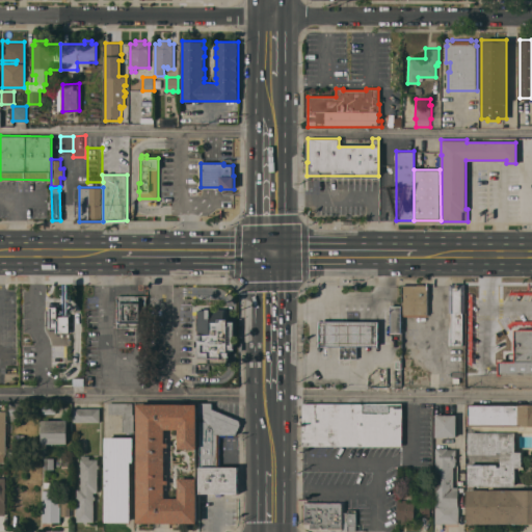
[(425,286),(428,286),(428,316),(403,316),(403,286),(405,286),(405,284),(414,284),(414,286),(418,286),(418,284),(425,284),(425,286)]
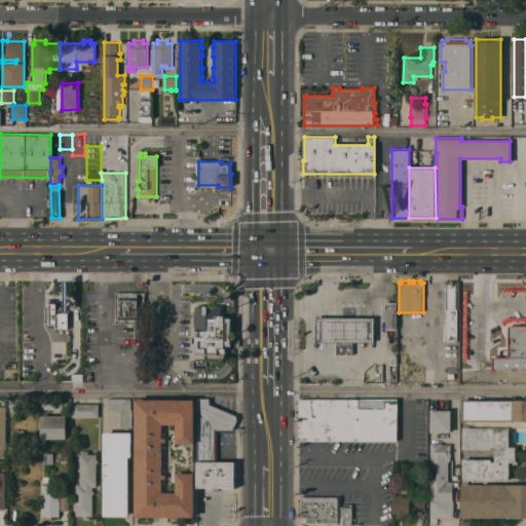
[(460,309),(457,309),(457,341),(444,340),(445,324),(446,324),(446,308),(444,308),(445,280),(460,280),(460,283),(460,309)]
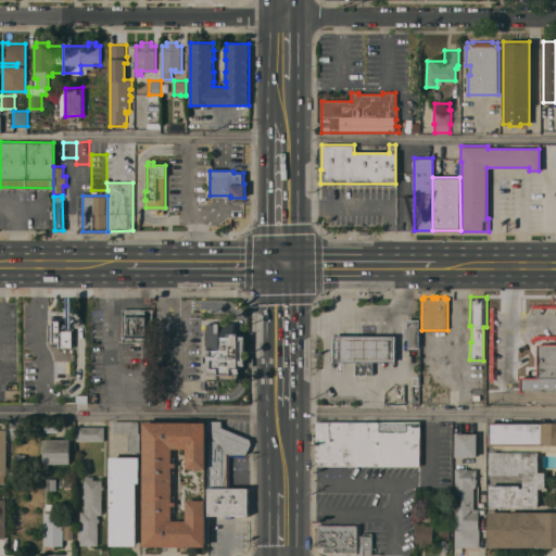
[(65,331),(65,367),(61,367),(61,380),(88,380),(88,299),(72,299),(72,331),(65,331)]
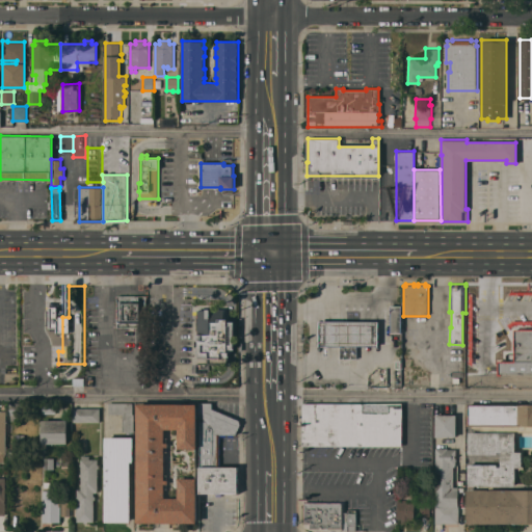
[(468,287),(484,287),(484,316),(479,315),(479,346),(467,346),(468,315),(468,287)]
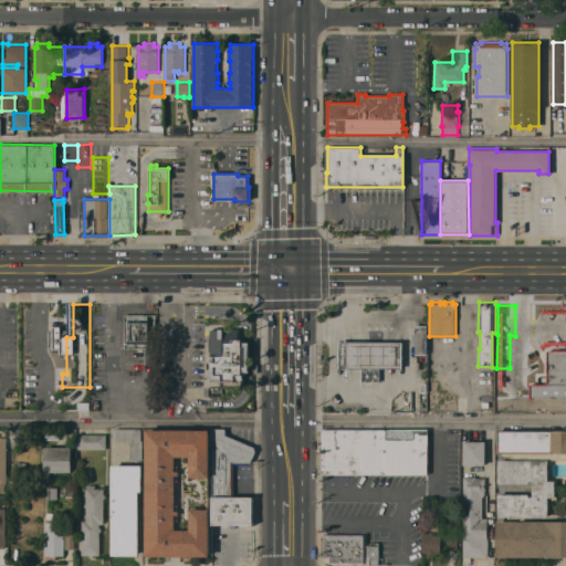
[(125,314),(156,314),(156,328),(148,328),(148,348),(125,348),(125,314)]
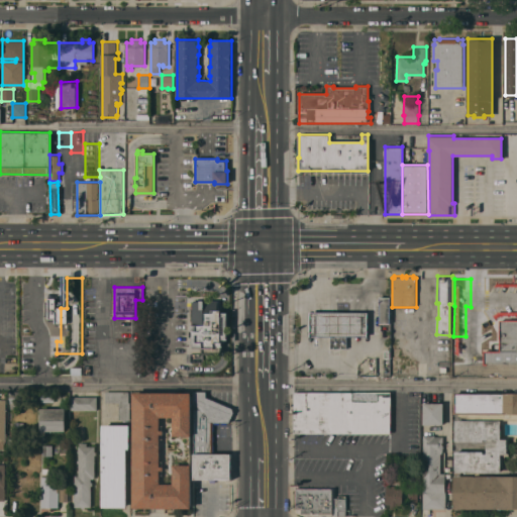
[(390,323),(380,323),(380,297),(391,297),(390,323)]
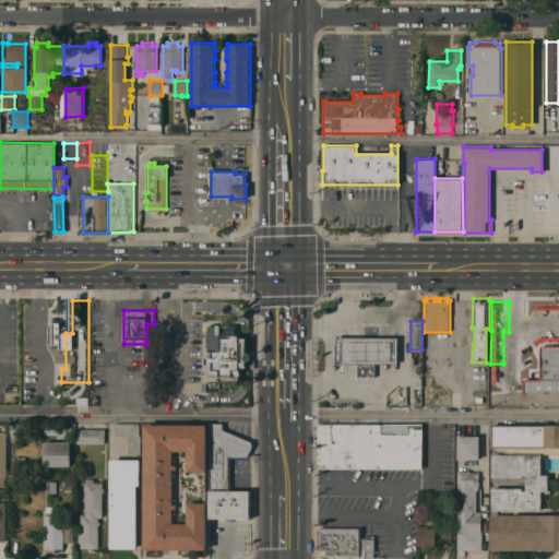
[(50,347),(71,347),(72,333),(59,333),(59,322),(50,322),(50,347)]
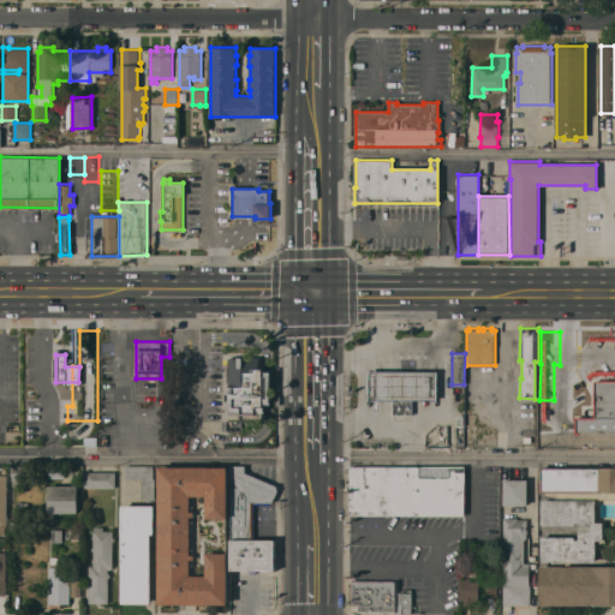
[(261,358),(261,368),(263,368),(263,371),(272,371),(270,402),(268,402),(268,407),(264,407),(264,421),(240,421),(240,413),(230,413),(230,393),(228,393),(230,375),(228,375),(228,368),(230,368),(230,358),(261,358)]
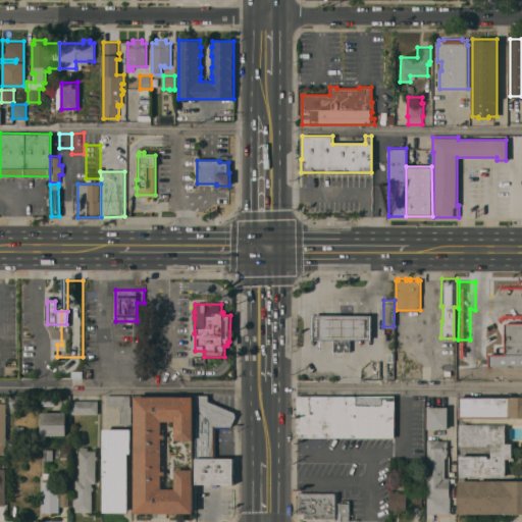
[(372,315),(372,340),(351,340),(351,352),(334,352),(334,338),(313,338),(313,314),(372,315)]
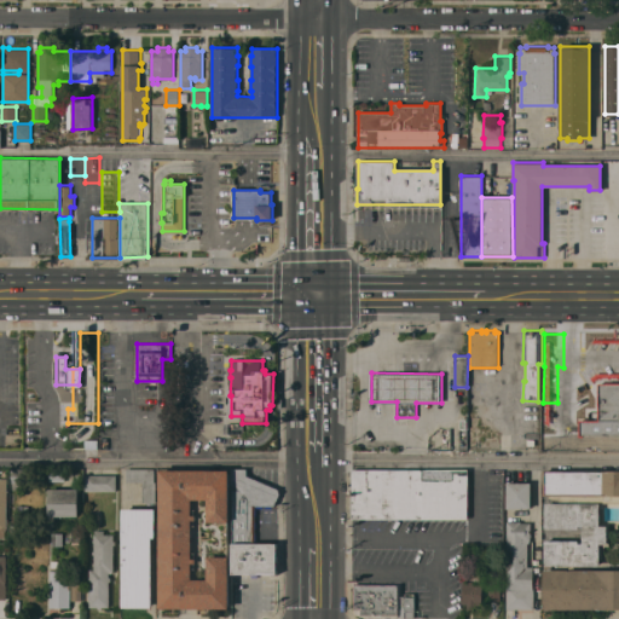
[(618,435),(584,435),(584,437),(579,437),(579,420),(599,420),(599,382),(606,382),(606,375),(618,375),(618,435)]
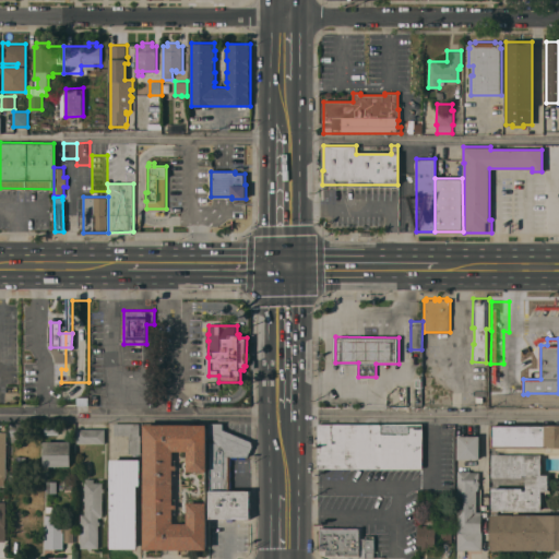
[(34,366),(34,403),(61,403),(61,382),(61,369),(61,366),(34,366)]
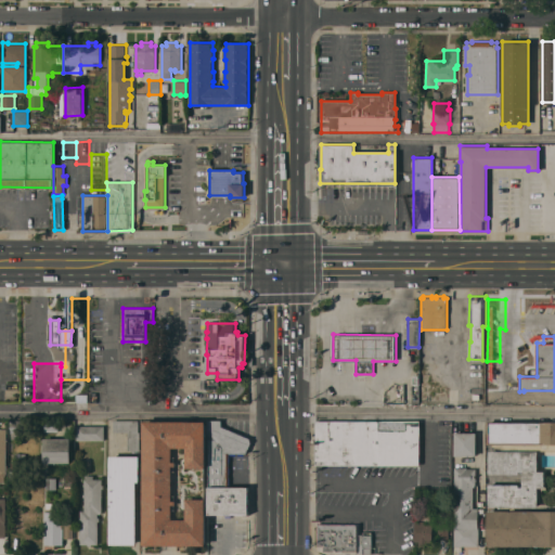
[(23,421),(23,433),(22,433),(22,439),(11,439),(11,433),(10,433),(10,421),(23,421)]
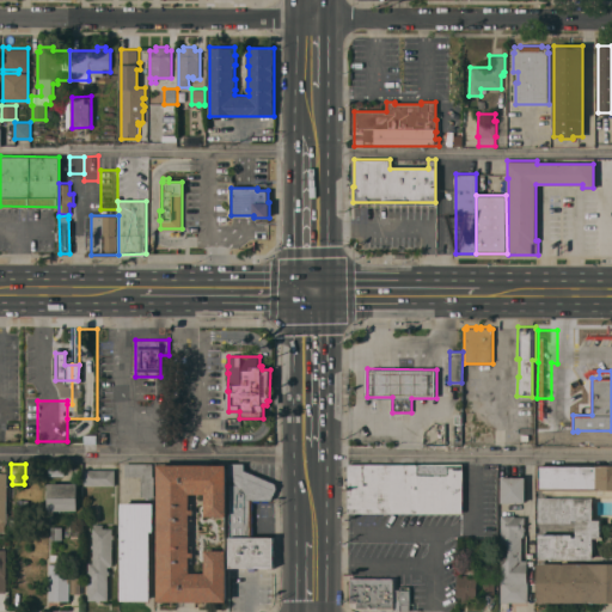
[(65,476),(48,476),(49,464),(65,464),(65,476)]
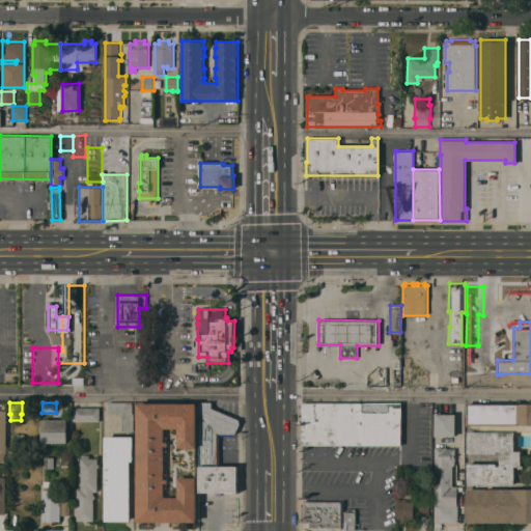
[(133,402),(133,413),(134,413),(134,430),(122,430),(122,413),(109,413),(109,402),(133,402)]
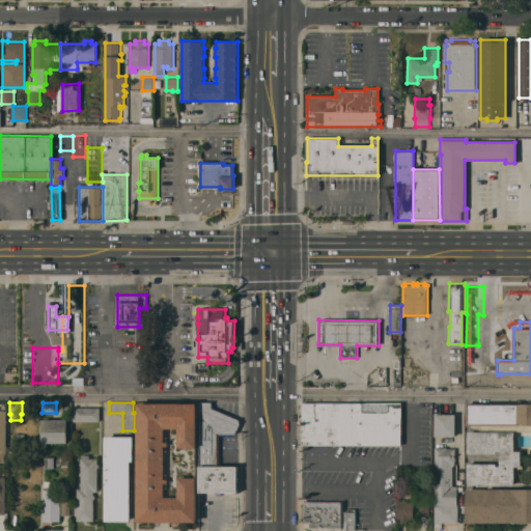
[(197,402),(197,447),(178,447),(178,428),(165,428),(165,437),(168,437),(168,450),(165,450),(165,474),(168,474),(168,487),(165,487),(165,497),(178,497),(178,477),(197,477),(197,522),(137,522),(137,402),(197,402)]
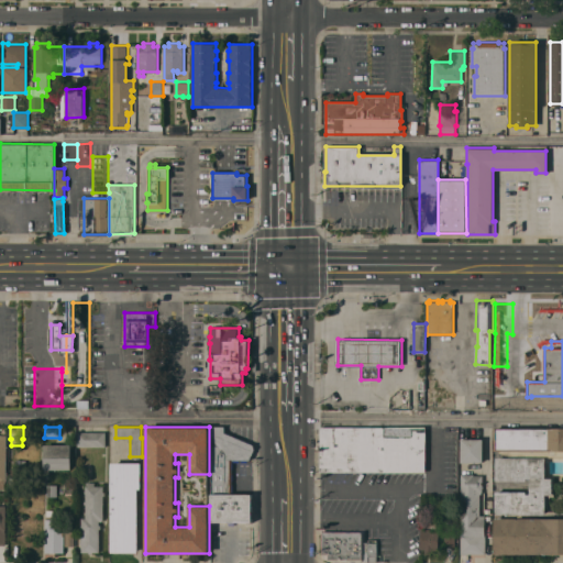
[(212,495),(213,428),(224,428),(224,432),(253,444),(254,448),(250,460),(247,460),(247,461),(242,461),(242,460),(240,460),(240,461),(233,461),(233,460),(232,460),(232,461),(232,462),(234,462),(234,468),(232,468),(232,474),(233,474),(233,479),(232,479),(232,484),(233,484),(233,495),(212,495)]
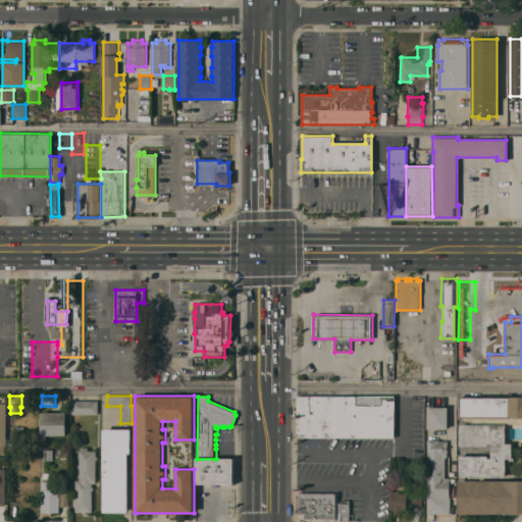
[(395,397),(395,437),(299,437),(299,397),(395,397)]
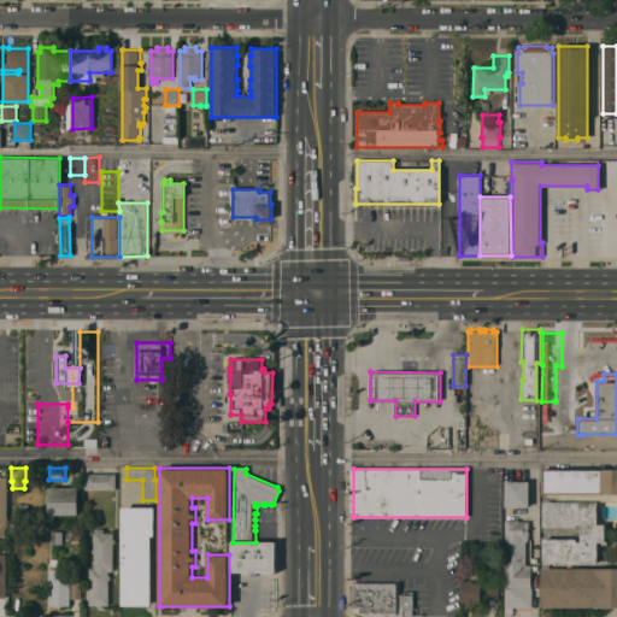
[(616,606),(541,606),(541,568),(544,568),(544,538),(577,538),(577,541),(581,541),(581,523),(577,523),(577,527),(544,527),(544,501),(558,501),(558,495),(547,495),(547,493),(542,493),(542,491),(544,491),(544,469),(616,469),(616,606)]
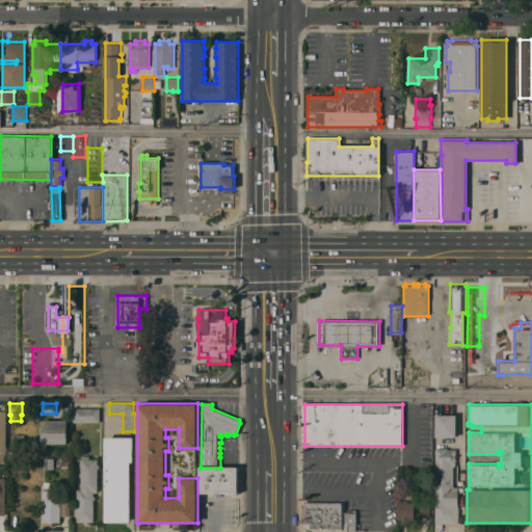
[(100,407),(100,422),(73,422),(73,407),(100,407)]
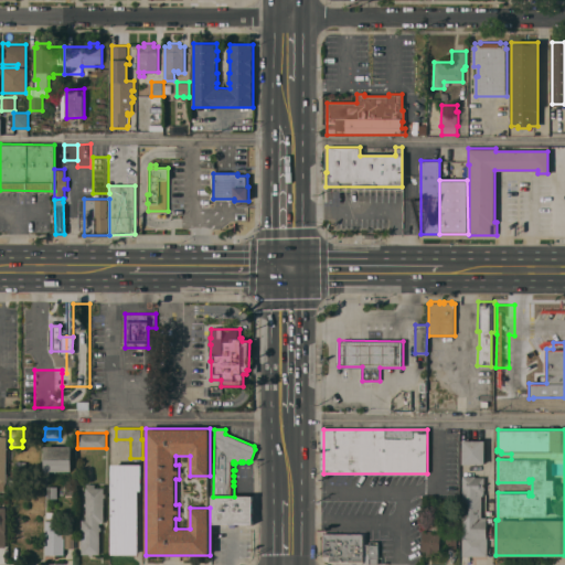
[(484,439),(484,464),(462,464),(462,439),(484,439)]
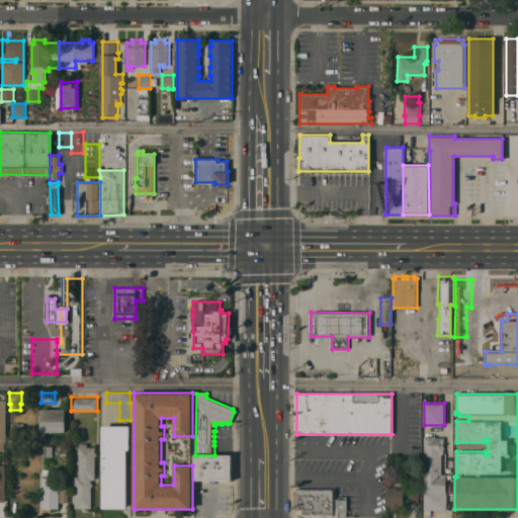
[(60,409),(66,409),(66,432),(60,432),(40,431),(40,409),(60,409)]
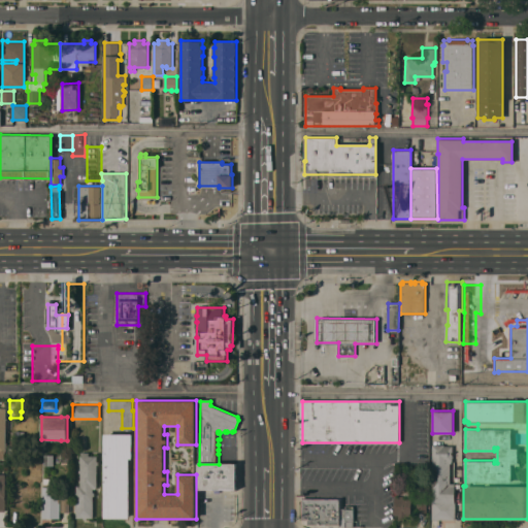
[(133,433),(133,458),(130,458),(130,518),(105,518),(105,433),(133,433)]
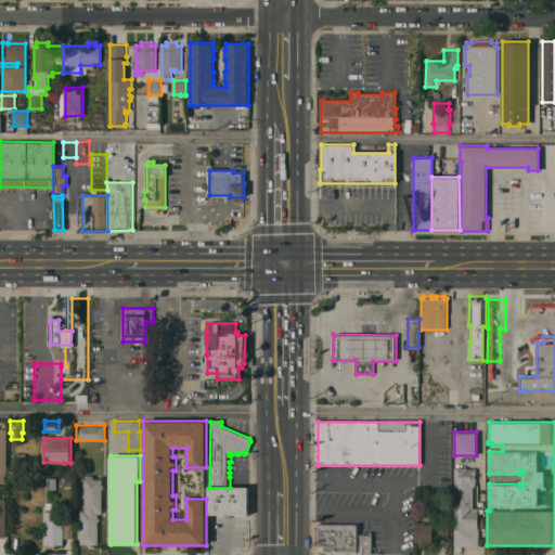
[(454,467),(456,467),(456,466),(461,466),(467,467),(467,468),(476,468),(476,485),(475,485),(475,486),(474,486),(474,507),(478,507),(478,526),(479,526),(479,545),(462,545),(462,551),(455,551),(455,545),(454,545),(454,467)]
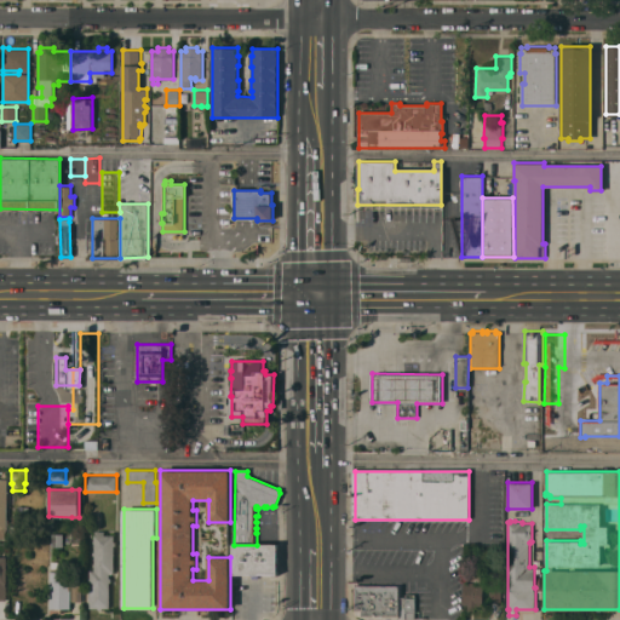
[(90,570),(95,570),(95,555),(93,555),(93,551),(95,551),(95,534),(96,534),(96,530),(104,530),(104,534),(114,535),(114,541),(116,541),(116,545),(114,545),(114,572),(113,572),(113,574),(109,574),(109,578),(112,578),(112,581),(109,581),(109,608),(102,608),(102,609),(98,609),(98,608),(90,608),(90,570)]
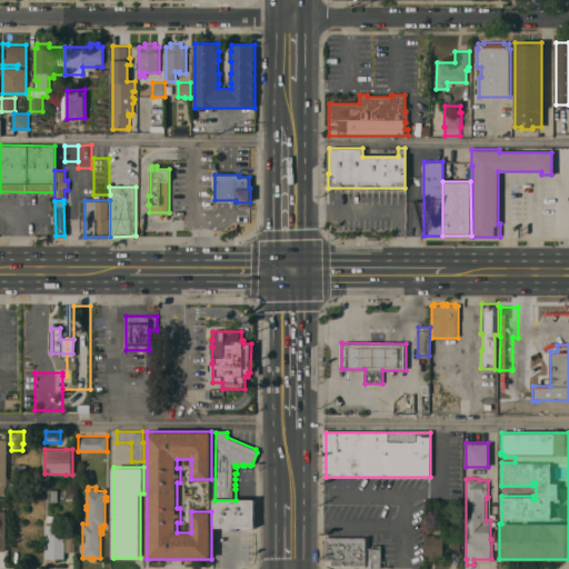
[(48,501),(48,489),(58,490),(58,501),(48,501)]
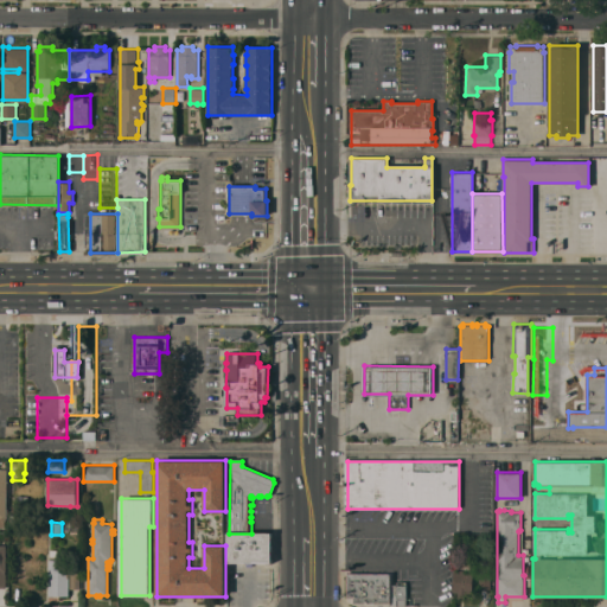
[(272,534),(272,562),(253,562),(253,566),(247,566),(247,562),(229,562),(229,534),(251,534),(272,534)]
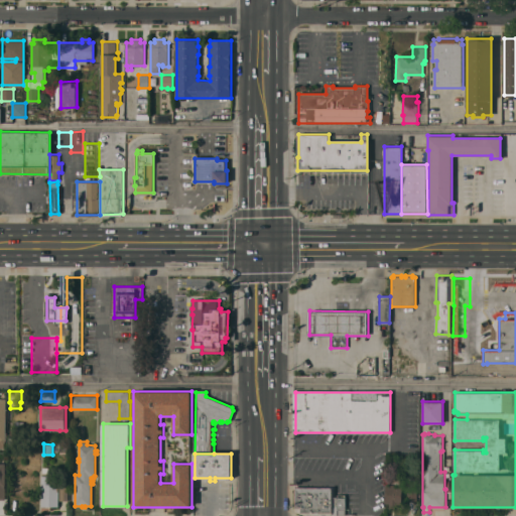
[(392,484),(392,472),(403,473),(401,504),(398,504),(398,508),(390,507),(390,503),(385,503),(386,484),(392,484)]
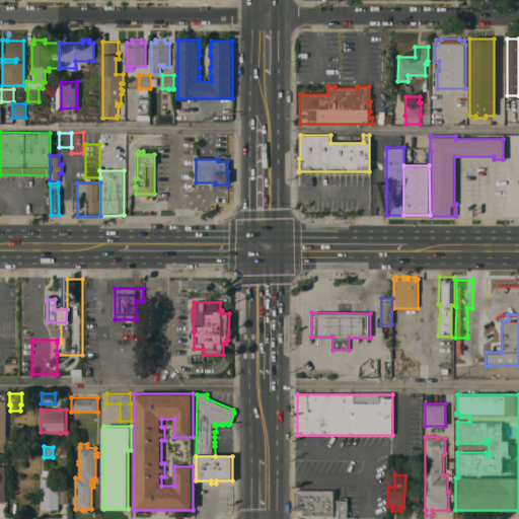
[(59,509),(42,509),(42,478),(43,478),(43,475),(49,475),(49,478),(50,478),(50,486),(51,486),(51,479),(59,479),(59,509)]
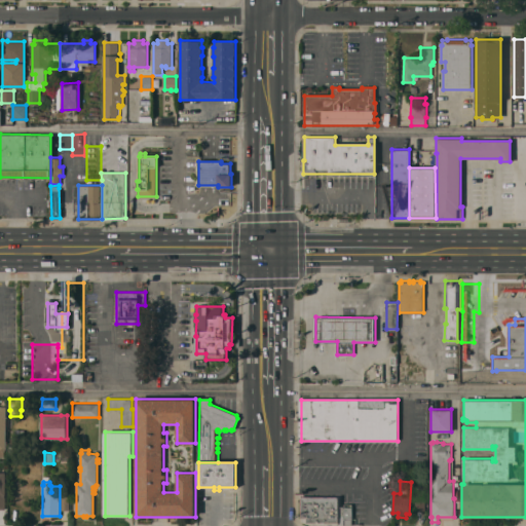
[(61,493),(69,493),(69,510),(61,510),(61,493)]
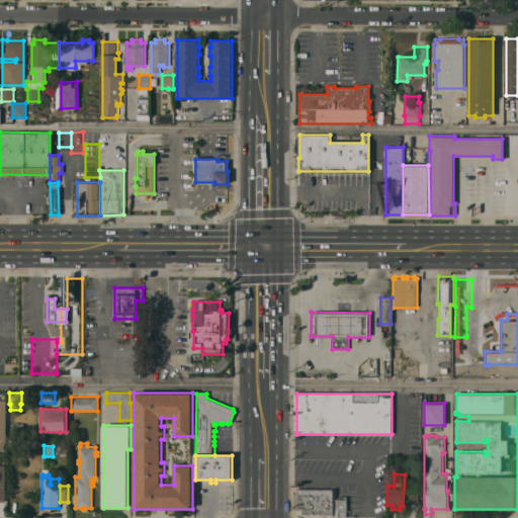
[(297,489),(334,489),(334,499),(347,499),(347,517),(306,516),(306,514),(303,514),(303,509),(297,509),(297,489)]
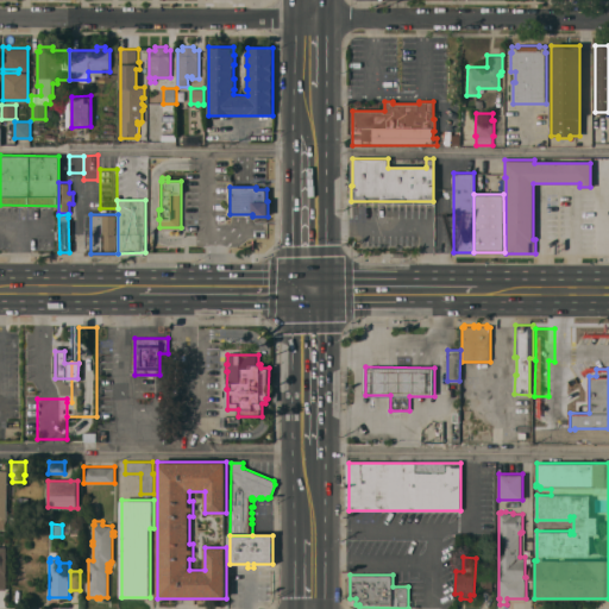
[(493,591),(482,590),(482,575),(493,575),(493,591)]
